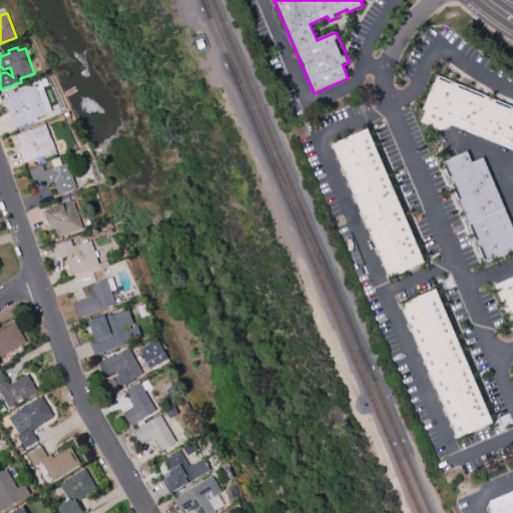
[(436,75),(512,106),(512,150),(452,124),(441,130),(420,121),(425,110),(422,109),(436,75)]
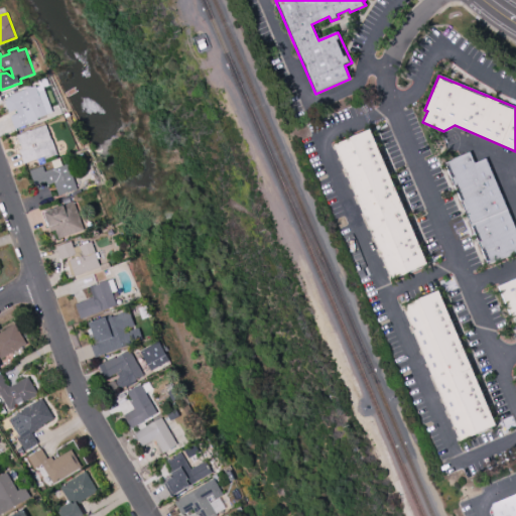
[(42,88),(39,81),(46,78),(49,86),(42,88)]
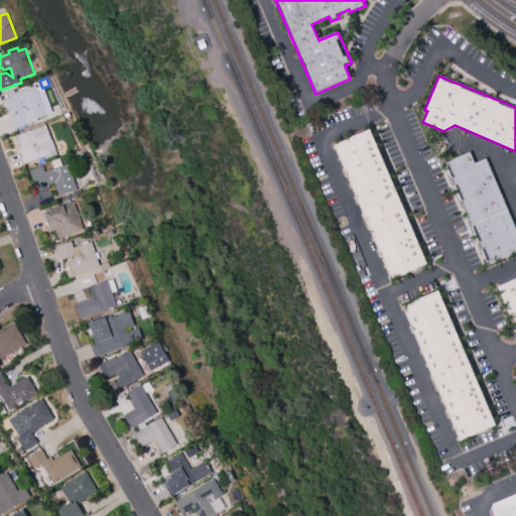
[(15,129),(11,116),(18,114),(17,109),(9,112),(6,102),(8,98),(11,97),(11,95),(36,86),(36,87),(38,92),(41,91),(45,90),(48,99),(42,101),(44,105),(50,103),(53,113),(38,118),(38,120),(15,129)]
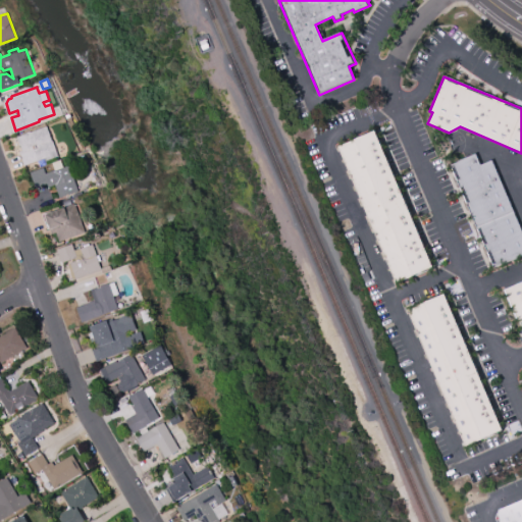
[(59,156),(46,161),(47,164),(40,166),(38,161),(24,166),(19,152),(22,151),(20,145),(20,146),(17,137),(27,134),(27,133),(31,132),(31,133),(47,126),(52,142),(53,141),(59,156)]
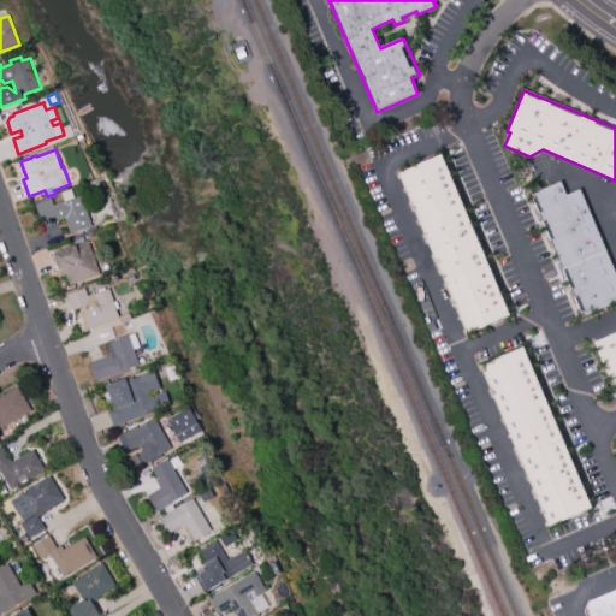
[(397,172),(440,154),(509,315),(466,333),(397,172)]
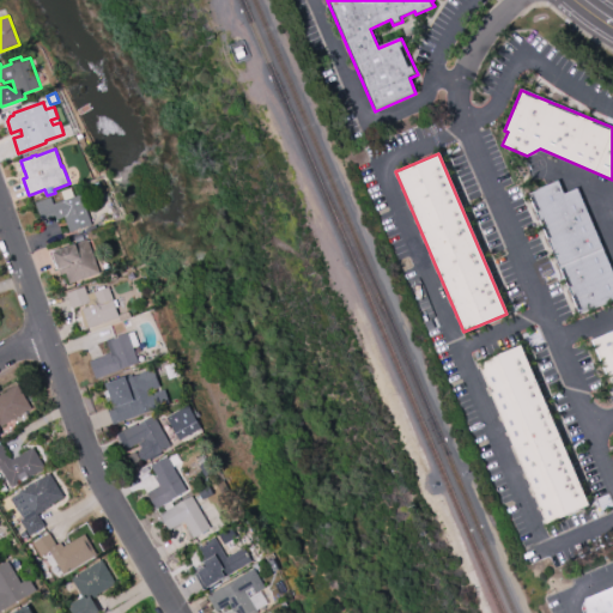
[(612,274),(612,301),(580,315),(528,194),(539,190),(538,189),(558,181),(564,195),(577,189),(612,274)]
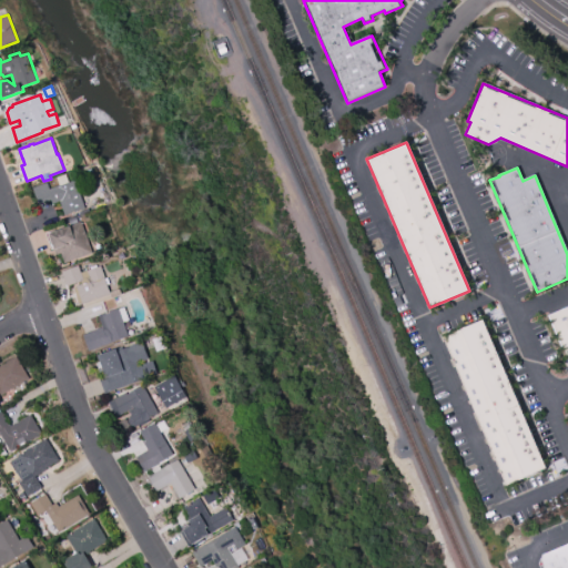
[(85,209),(66,215),(60,201),(52,203),(51,200),(39,204),(33,188),(48,183),(50,189),(59,185),(59,186),(60,186),(58,178),(67,174),(70,183),(75,180),(85,209)]
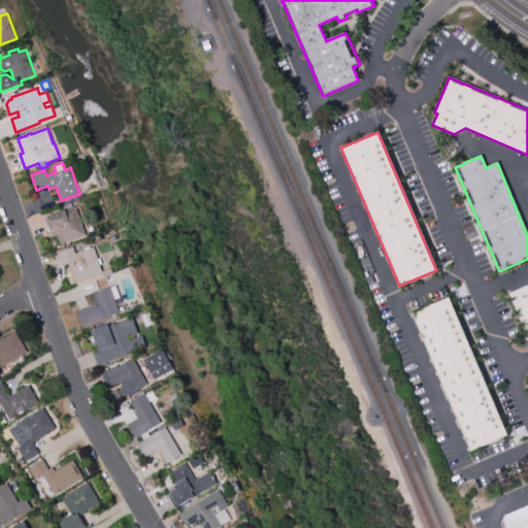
[(60,244),(57,235),(53,237),(51,232),(52,232),(46,219),(65,211),(64,210),(76,206),(87,235),(60,244)]
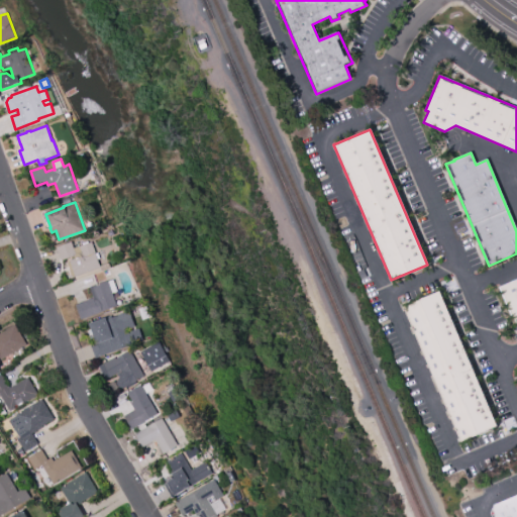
[(111,268),(77,280),(75,276),(73,277),(68,263),(70,262),(70,261),(75,259),(75,256),(62,261),(57,247),(72,242),(75,248),(83,245),(83,243),(89,241),(89,243),(92,242),(96,253),(98,252),(100,259),(98,260),(101,267),(109,264),(111,268)]
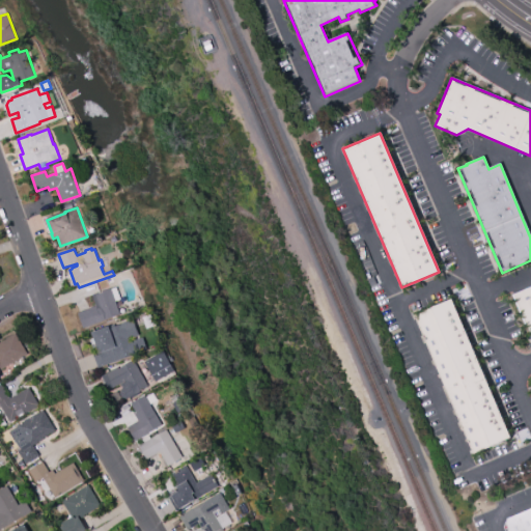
[(512,295),(530,286),(530,332),(529,333),(512,295)]
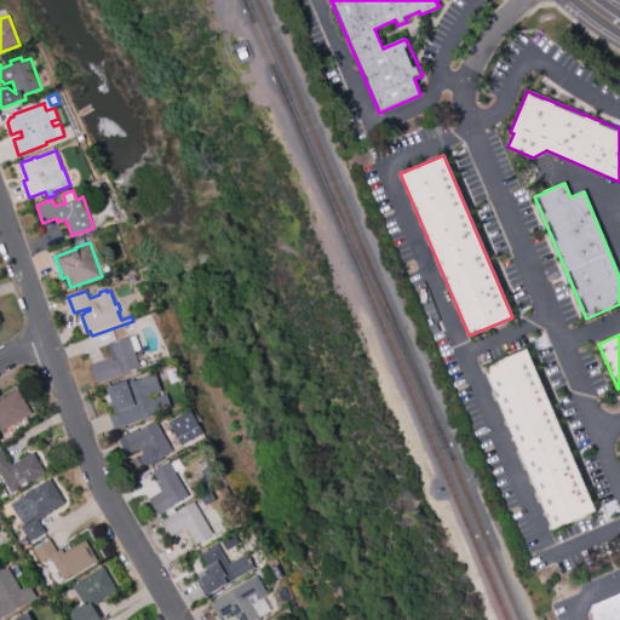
[(91,366),(105,361),(105,360),(113,357),(108,345),(130,337),(131,338),(137,336),(142,349),(136,351),(141,367),(97,384),(91,366)]
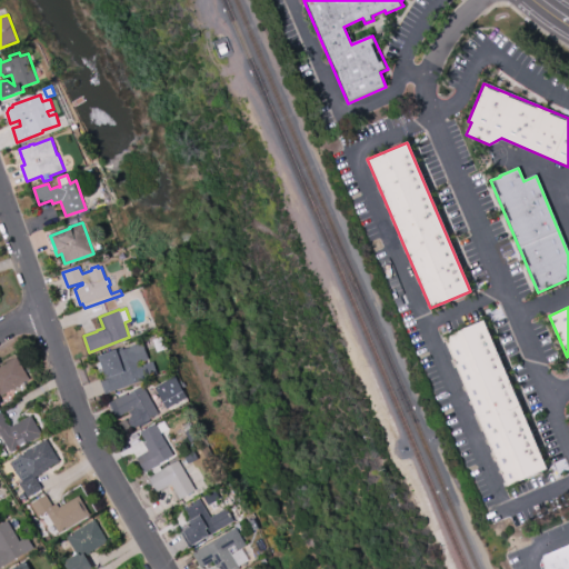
[(483,320),(547,469),(507,486),(443,337),(483,320)]
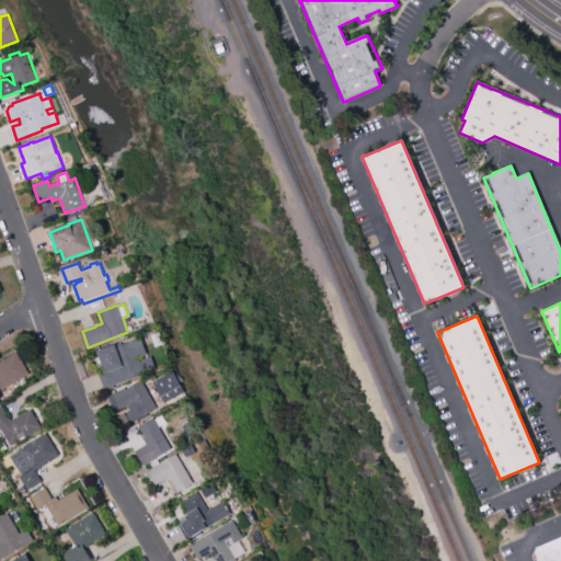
[(99,353),(112,347),(111,346),(122,343),(122,345),(141,339),(147,354),(137,358),(138,363),(151,357),(156,370),(104,389),(99,374),(105,370),(103,366),(100,357),(99,353)]
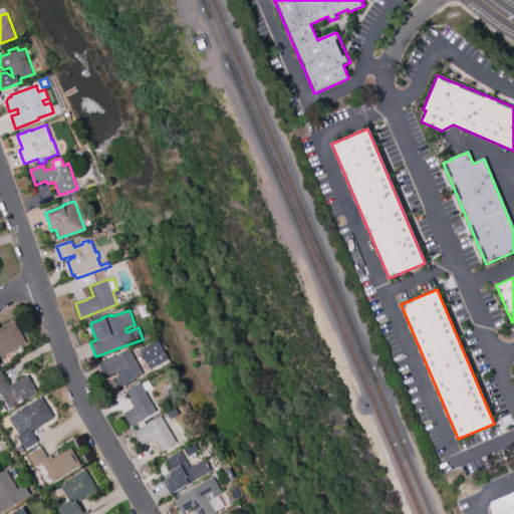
[(0,354),(0,329),(15,321),(27,341),(1,356),(0,354)]
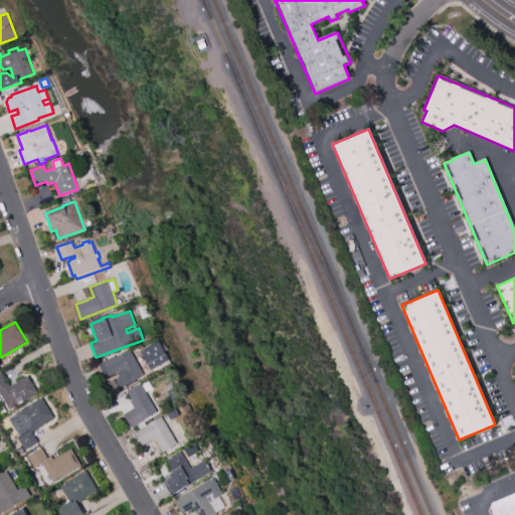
[(141,351),(159,341),(170,360),(151,370),(141,351)]
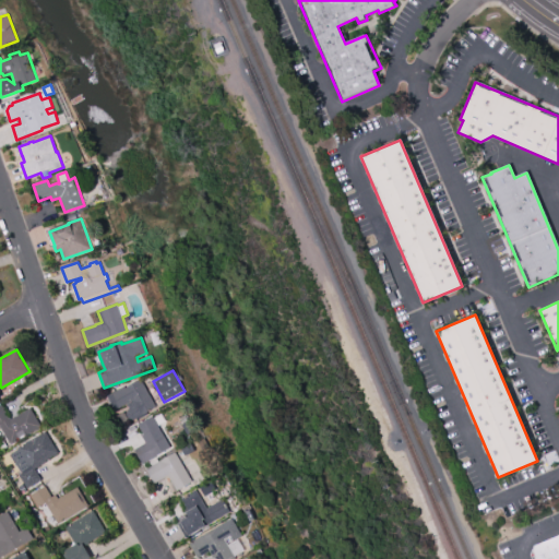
[(107,396),(125,387),(126,389),(142,380),(156,407),(142,416),(143,417),(138,420),(137,418),(133,420),(129,419),(127,415),(127,412),(128,411),(129,409),(127,404),(115,411),(107,396)]
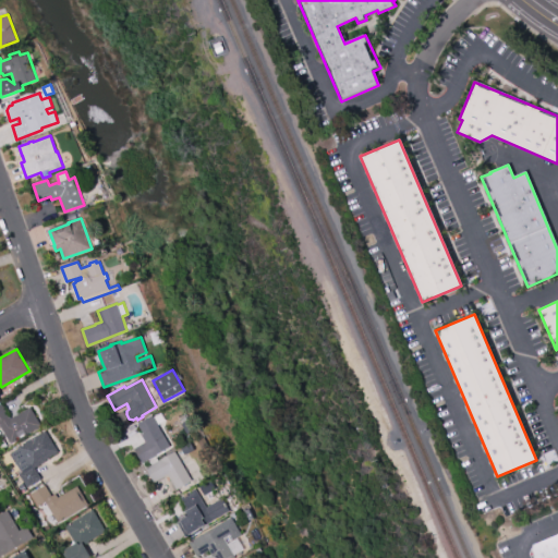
[(11,443),(0,425),(0,403),(1,403),(9,415),(10,414),(11,417),(31,405),(41,424),(27,434),(20,438),(20,437),(11,443)]
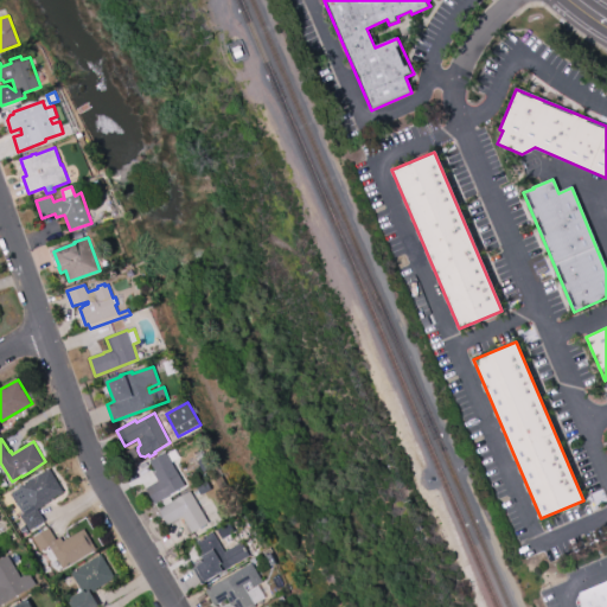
[(126,453),(135,448),(139,455),(131,460),(126,453)]
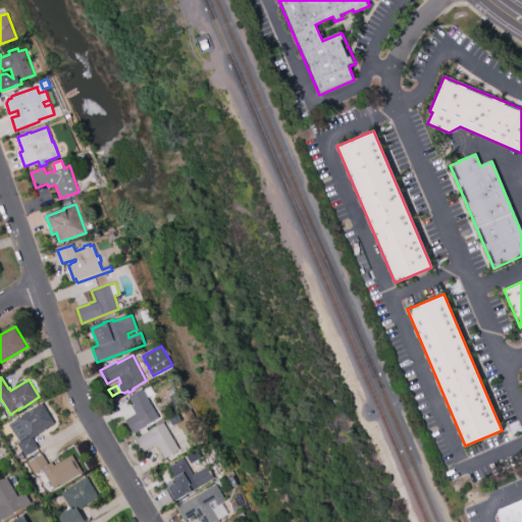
[(160,418),(134,434),(125,421),(137,414),(133,408),(135,407),(128,398),(143,389),(149,386),(153,394),(148,397),(160,418)]
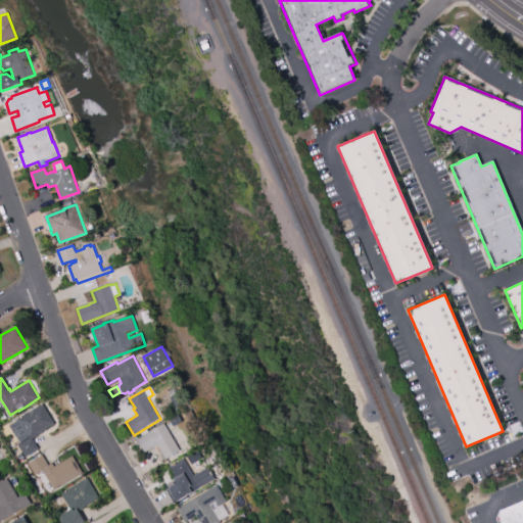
[(176,407),(172,397),(169,391),(174,389),(177,394),(180,393),(185,402),(176,407)]
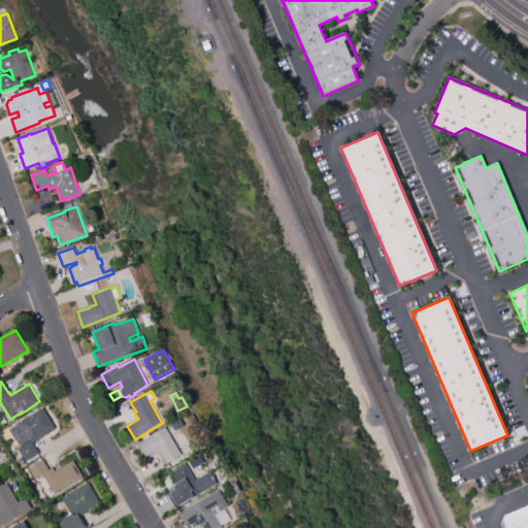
[(43,406),(56,427),(42,434),(43,436),(33,441),(39,453),(26,461),(18,448),(28,441),(27,439),(22,442),(12,426),(18,424),(17,422),(43,406)]
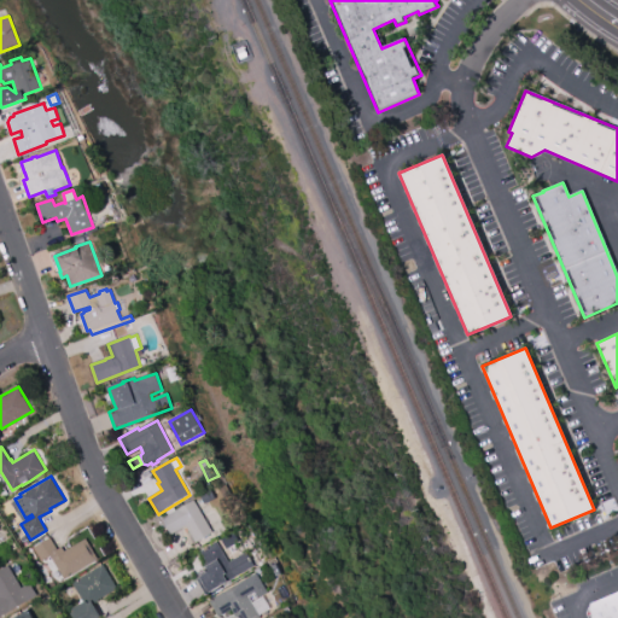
[(229,483),(235,493),(226,499),(220,489),(229,483)]
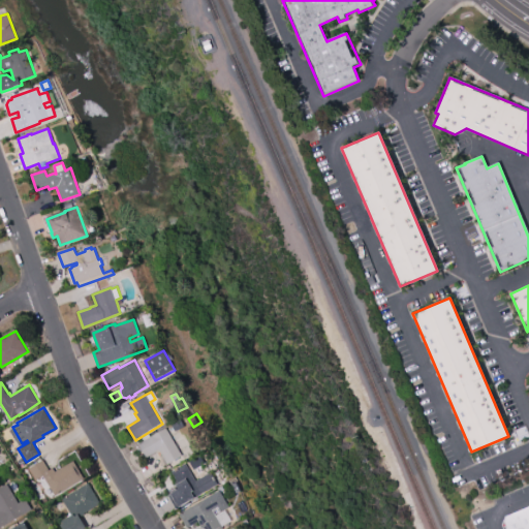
[(176,432),(172,425),(181,419),(185,427),(176,432)]
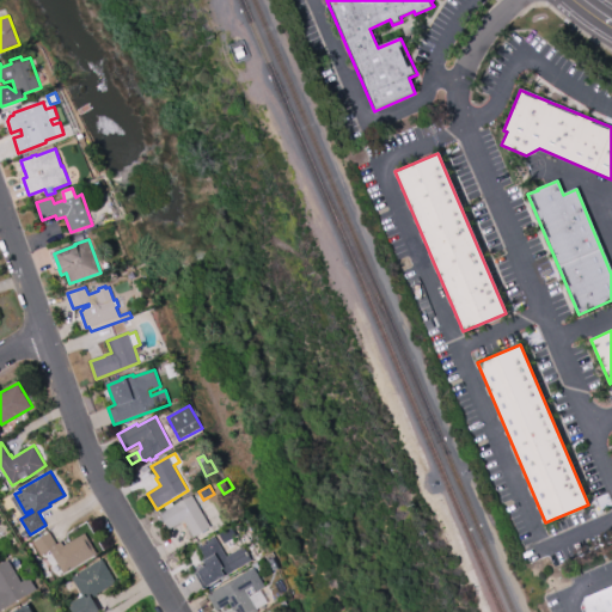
[(194,538),(184,521),(170,530),(160,514),(166,510),(164,507),(172,502),(175,507),(193,496),(212,527),(194,538)]
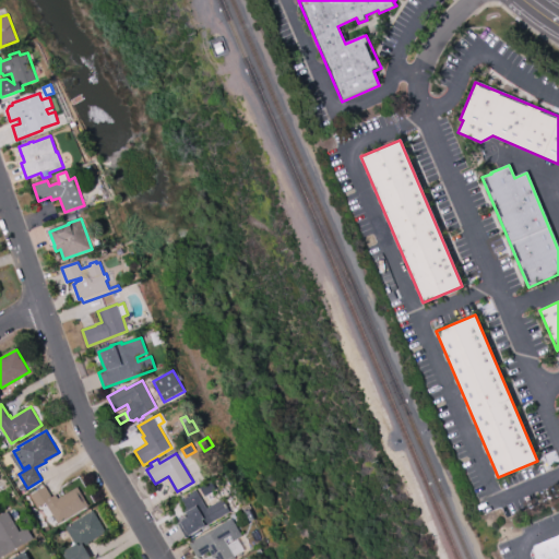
[(205,497),(201,488),(212,482),(217,490),(205,497)]
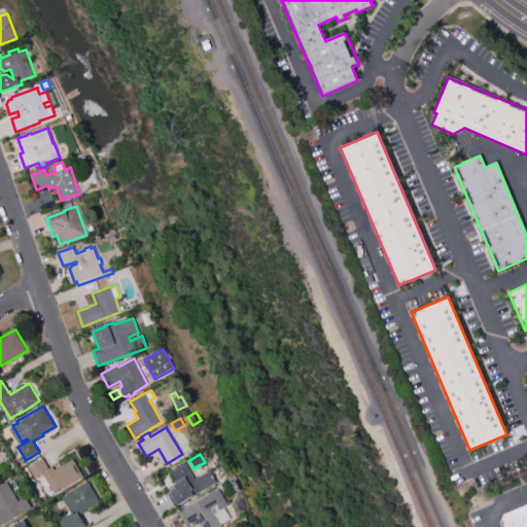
[(54,493),(43,473),(35,478),(29,465),(42,457),(48,467),(53,465),(55,469),(73,458),(83,477),(54,493)]
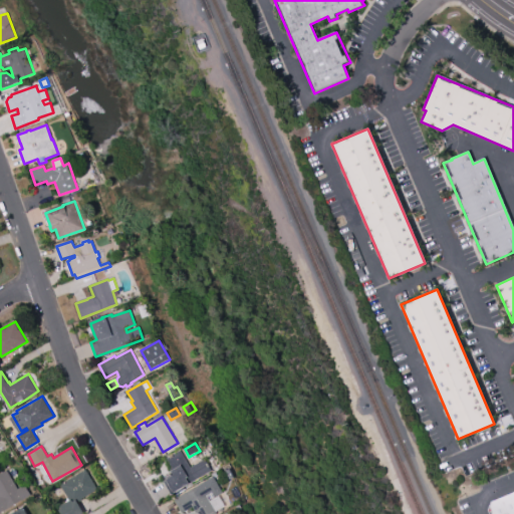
[(212,471),(190,484),(191,486),(175,495),(175,494),(172,496),(164,482),(174,476),(173,473),(175,472),(167,459),(181,451),(191,468),(205,460),(212,471)]
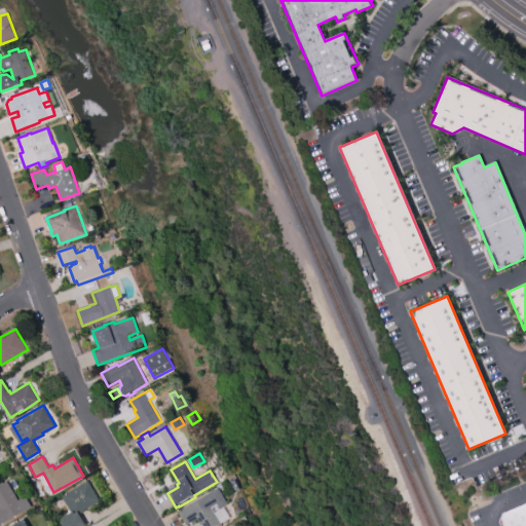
[(81,525),(63,525),(60,521),(62,519),(61,517),(70,512),(61,495),(87,480),(100,500),(83,510),(83,511),(79,514),(85,524),(81,525)]
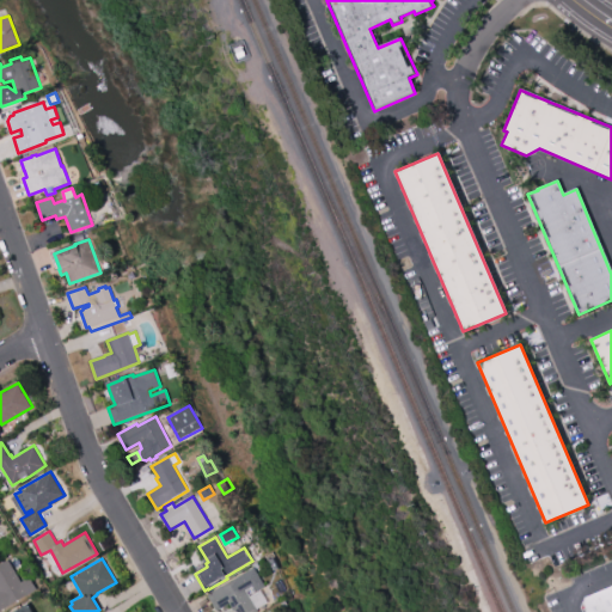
[(0,610),(0,563),(8,560),(22,581),(30,576),(37,588),(26,595),(25,594),(10,604),(11,605),(0,610)]
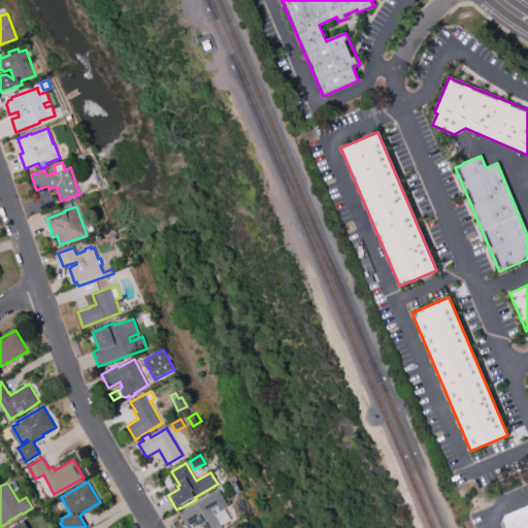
[(203,527),(201,527),(197,522),(187,527),(178,514),(219,490),(229,507),(220,513),(218,508),(212,512),(216,517),(225,510),(231,521),(222,526),(223,527),(203,527)]
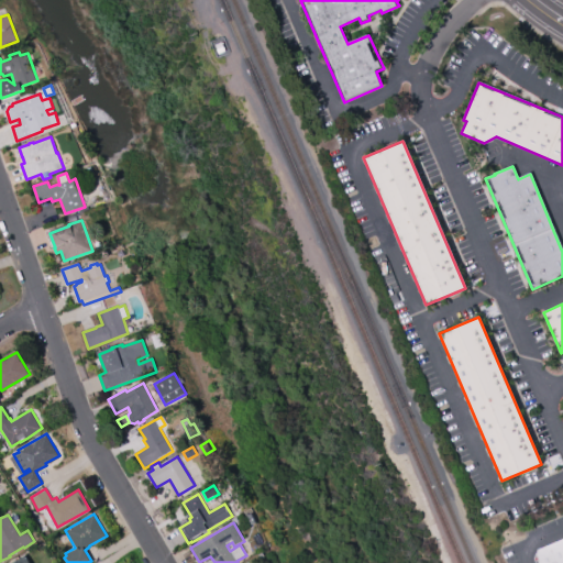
[(562,562),(534,562),(533,559),(537,549),(562,538),(562,562)]
